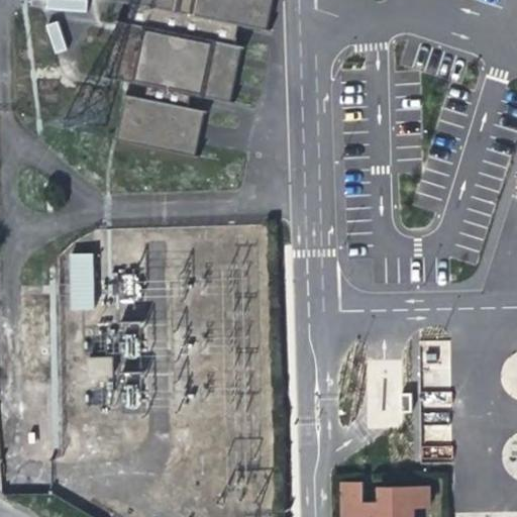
[(50,0),(50,10),(89,11),(88,0),(50,0)]
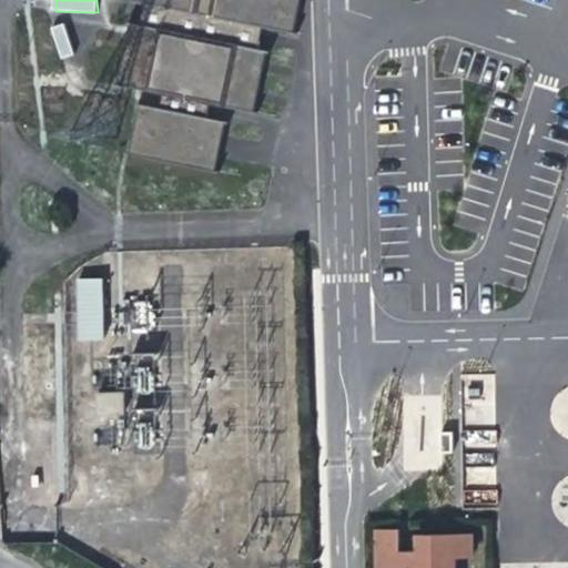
[(212,180),(222,128),(203,124),(205,110),(249,119),(262,57),(253,54),(257,32),(286,38),(293,0),(110,0),(110,3),(140,9),(135,32),(128,30),(114,92),(160,101),(158,114),(140,112),(129,162),(212,180)]
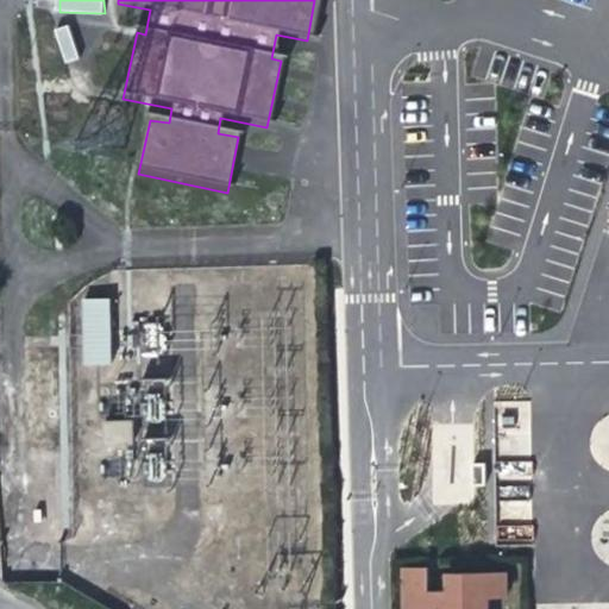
[(54,29),(64,63),(79,58),(68,24),(54,29)]
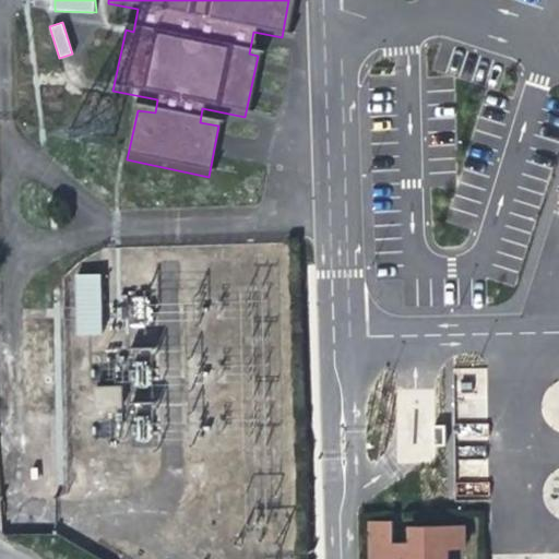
[(103,333),(100,273),(73,274),(76,334),(103,333)]
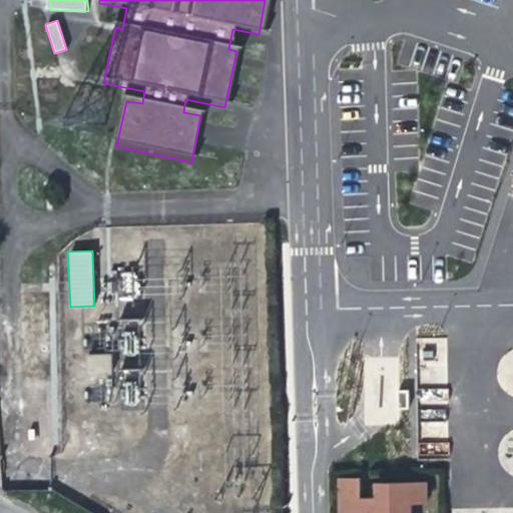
[(117,297),(136,296),(136,272),(116,272),(117,297)]
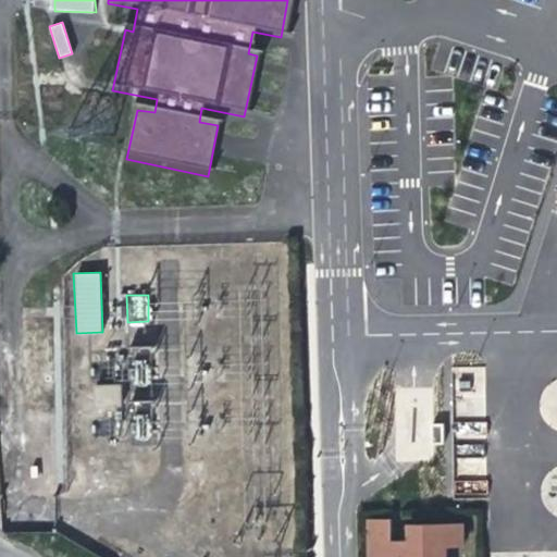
[(146,384),(149,355),(132,353),(130,383),(146,384)]
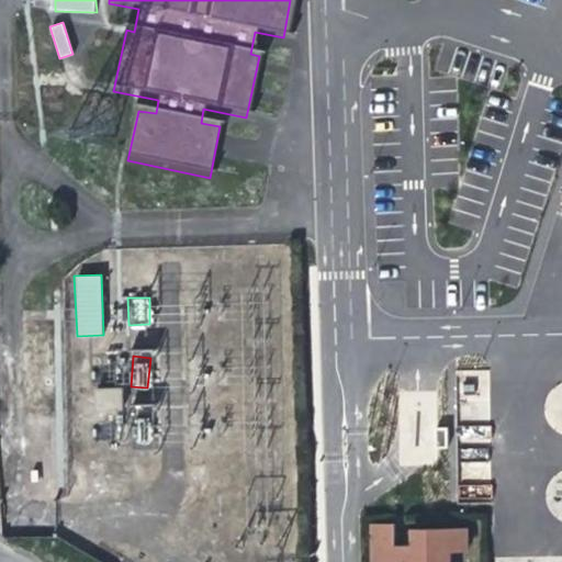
[(123,409),(122,386),(94,388),(96,411),(123,409)]
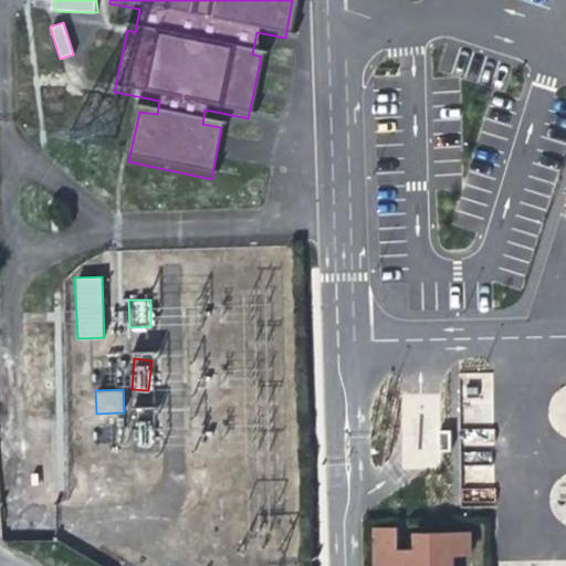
[(135,410),(133,444),(152,446),(153,411),(135,410)]
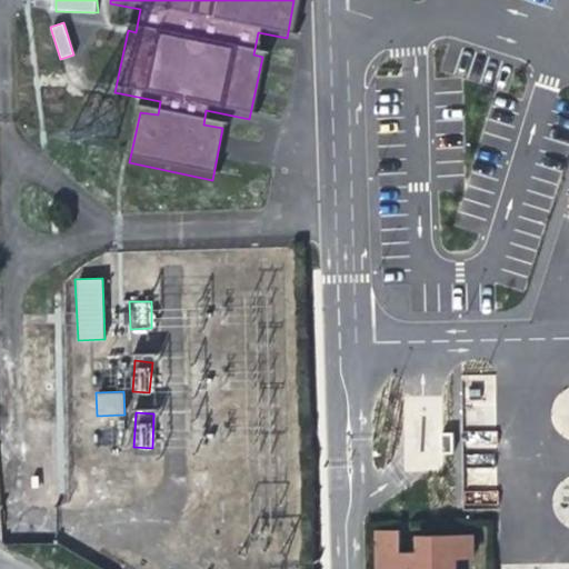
[(469,559),(468,537),(415,538),(415,553),(396,553),(396,531),(373,532),(373,568),(395,568),(396,568),(406,568),(405,568),(452,568),(453,559),(469,559)]
